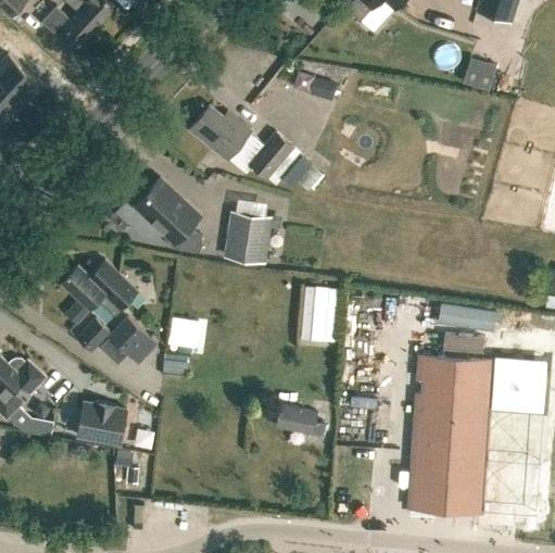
[(0,13),(9,22),(27,2),(24,0),(0,0),(0,13)]
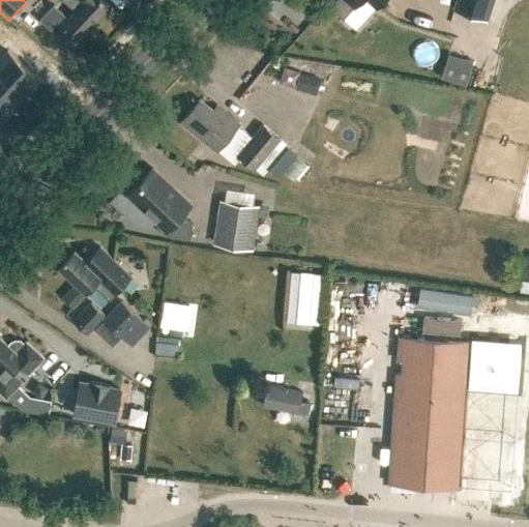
[(59,0),(72,11),(89,28),(109,7),(100,0),(59,0)]
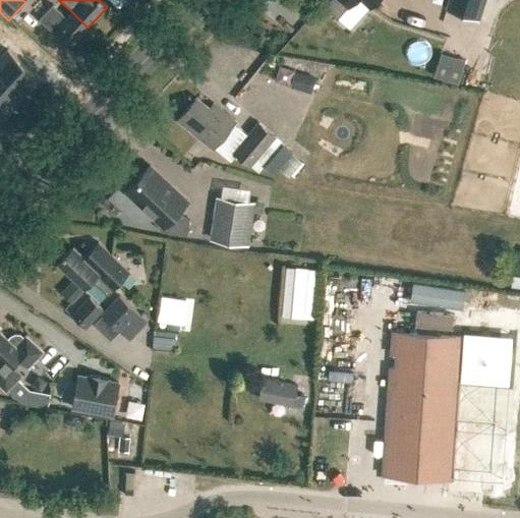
[(359,0),(368,8),(374,0),(337,0),(347,9),(356,0),(359,0)]
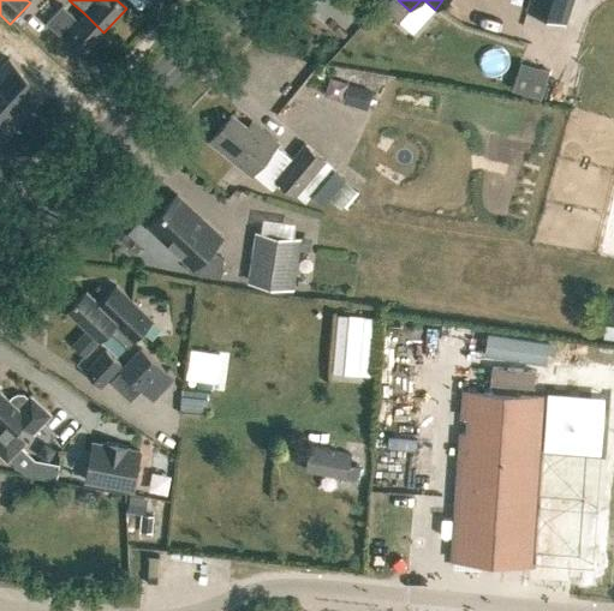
[(530,0),(526,11),(568,24),(576,0),(530,0)]
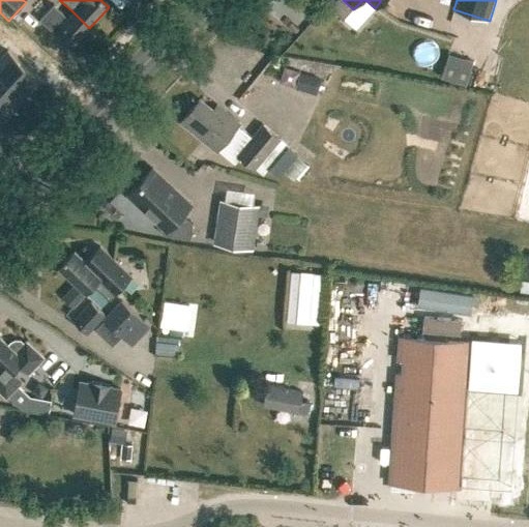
[(56,34),(70,48),(89,28),(72,11),(65,20),(52,7),(38,22),(54,36),(56,34)]
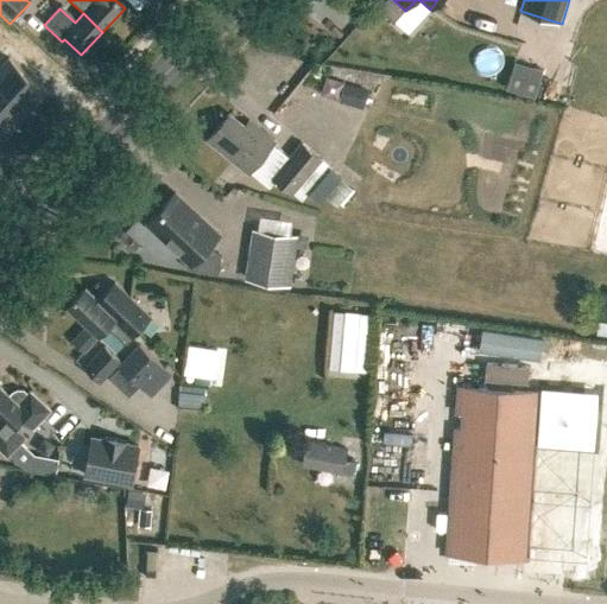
[(8,61),(0,68),(0,97),(23,119),(45,94),(8,61)]
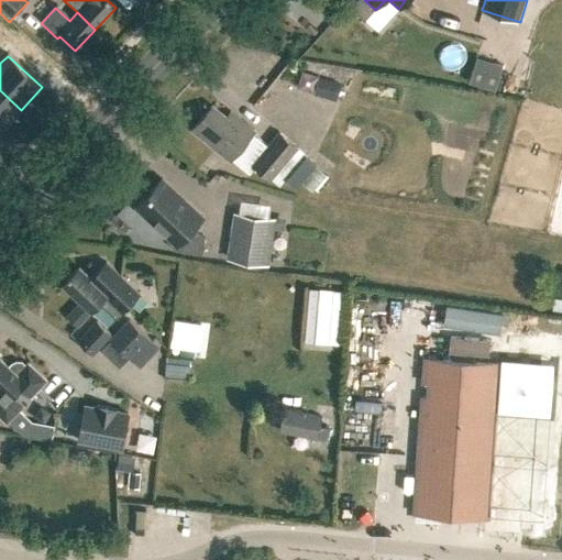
[(498,78),(472,70),(467,86),(494,94),(498,78)]
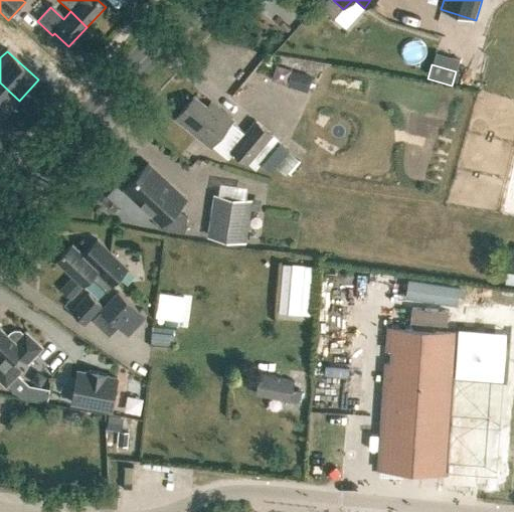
[(296,75),(292,90),(306,94),(310,79),(296,75)]
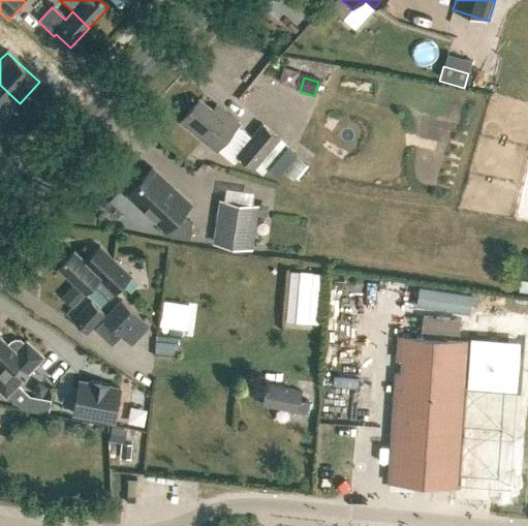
[(0,123),(1,124),(20,103),(0,85),(0,123)]
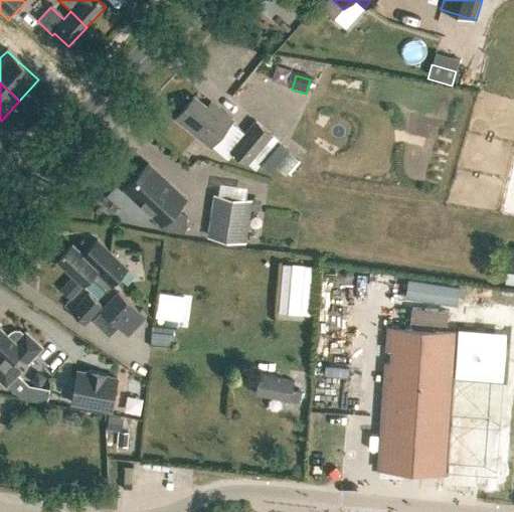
[(248,166),(255,173),(280,145),(253,123),(242,136),(230,126),(232,124),(209,105),(205,111),(192,100),(174,122),(209,151),(211,149),(225,161),(230,155),(246,169),(248,166)]
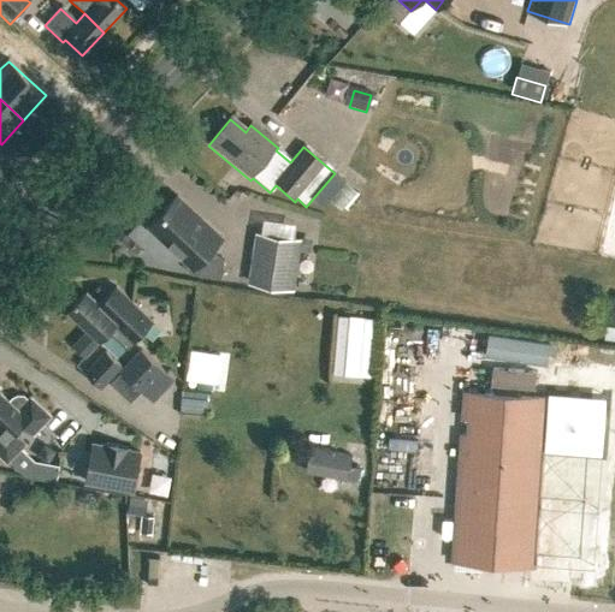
[(212,266),(200,263),(211,251),(220,242),(176,198),(147,230),(190,271),(188,274),(189,275),(220,280),(223,263),(213,261),(212,266)]
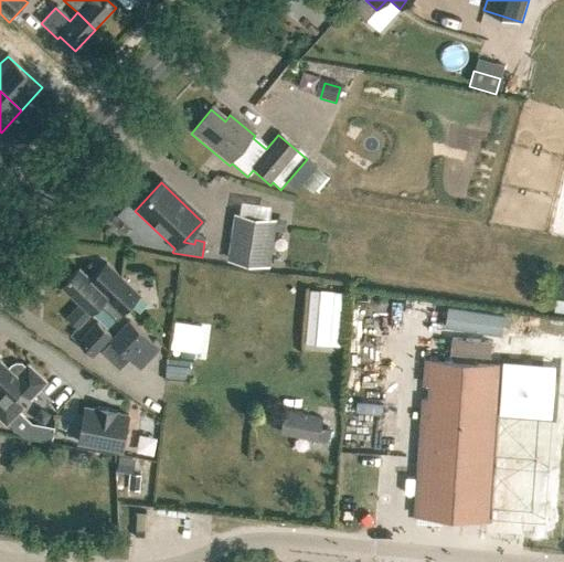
[(227,262),(266,267),(273,223),(234,218),(227,262)]
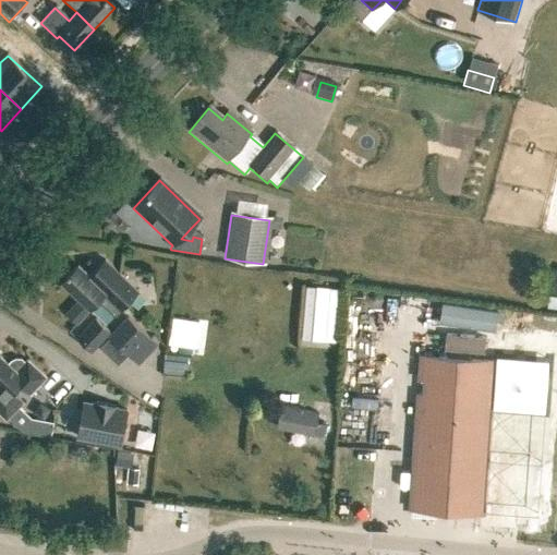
[(64,316),(74,326),(97,302),(114,318),(128,305),(126,304),(136,293),(104,263),(88,278),(77,267),(60,285),(77,302),(64,316)]
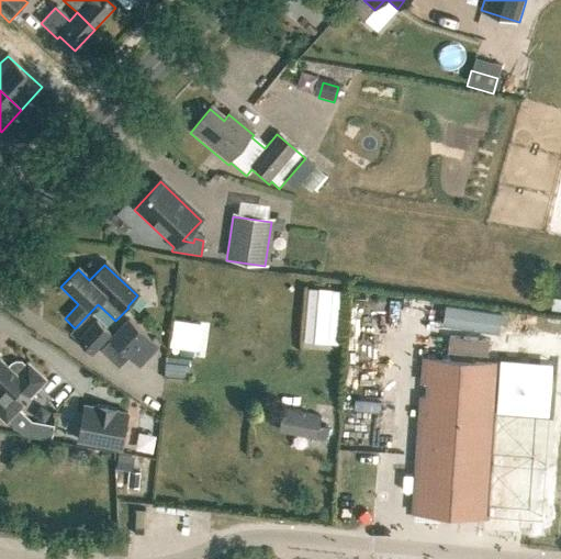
[(548,308),(560,310),(560,268),(554,267),(548,308)]
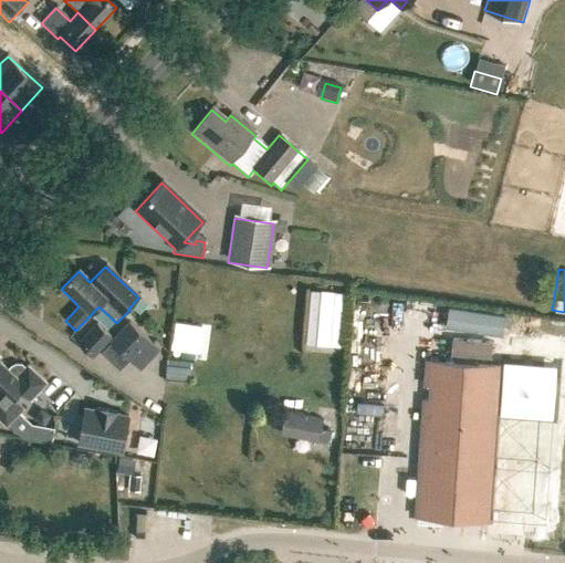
[(312,291),(307,344),(342,347),(347,294),(312,291)]
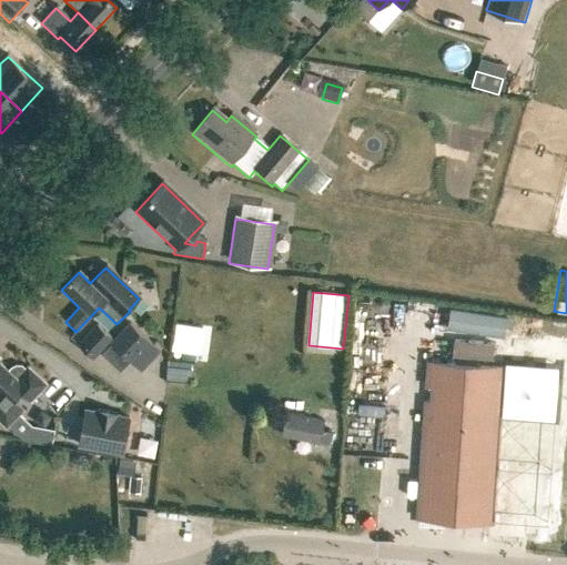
[(110,345),(140,373),(159,353),(129,325),(110,345)]
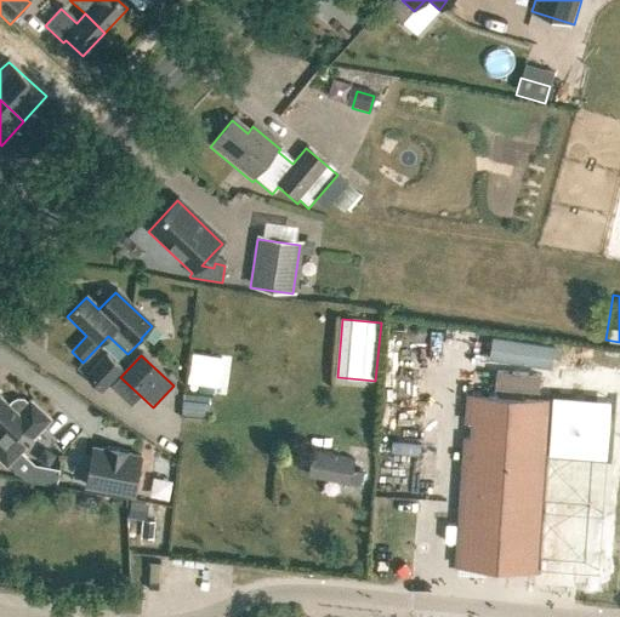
[(85,380),(100,394),(121,371),(106,356),(85,380)]
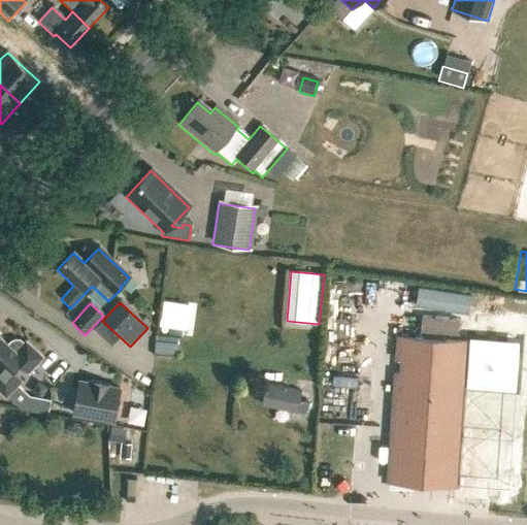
[(387,473),(455,479),(459,430),(466,335),(398,330),(396,353),(402,354),(401,365),(396,365),(391,430),(387,473)]
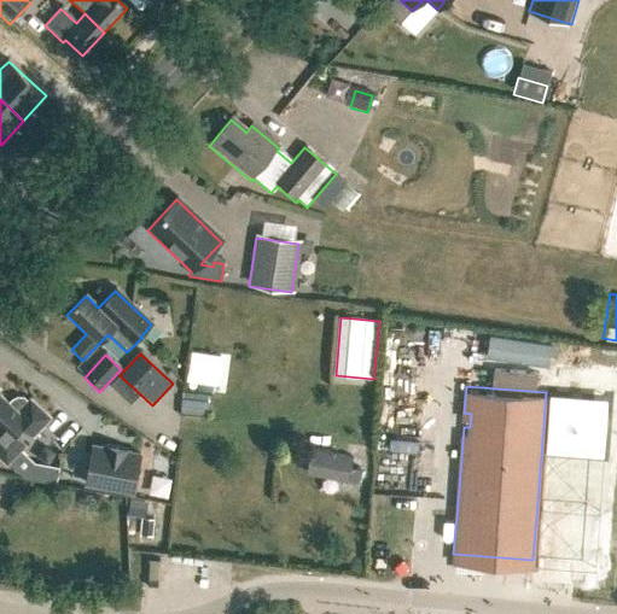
[(184,397),(181,414),(205,416),(207,399),(184,397)]
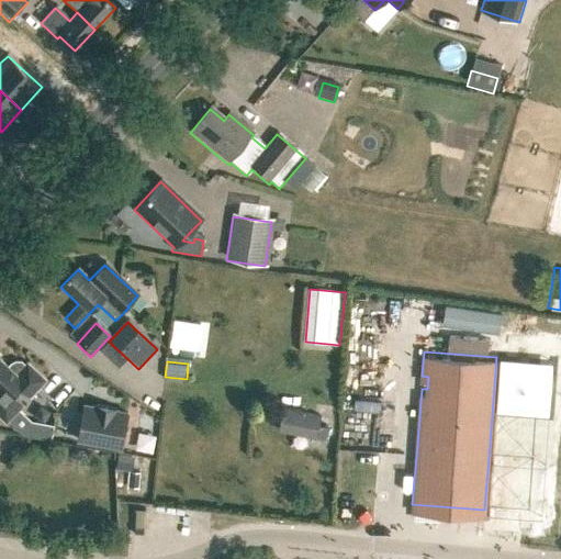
[(0,418),(1,421),(18,403),(11,398),(20,389),(30,399),(45,382),(26,365),(23,368),(20,364),(15,364),(10,366),(7,369),(0,362),(0,418)]
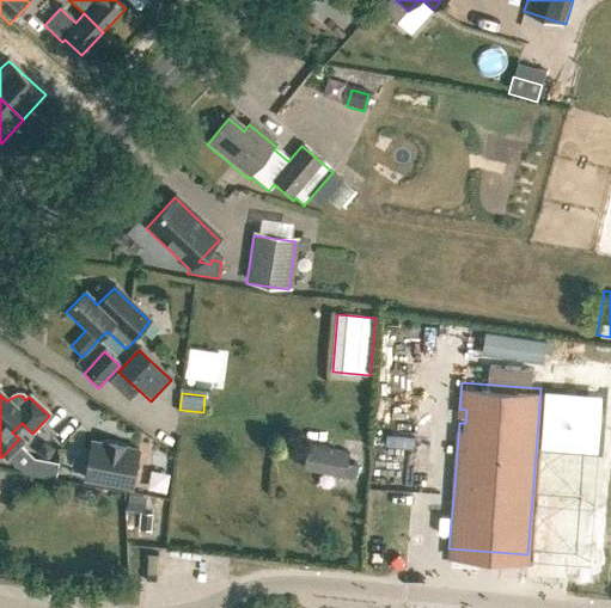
[(392,446),(420,446),(420,433),(393,433),(392,446)]
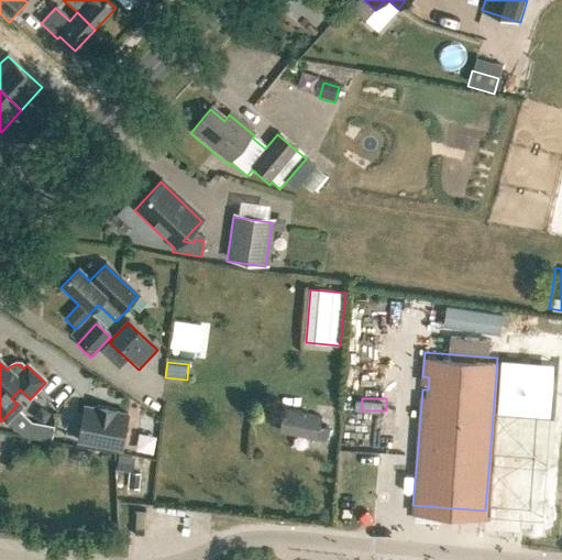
[(77,443),(121,451),(127,416),(116,414),(116,413),(96,408),(96,410),(84,408),(77,443)]
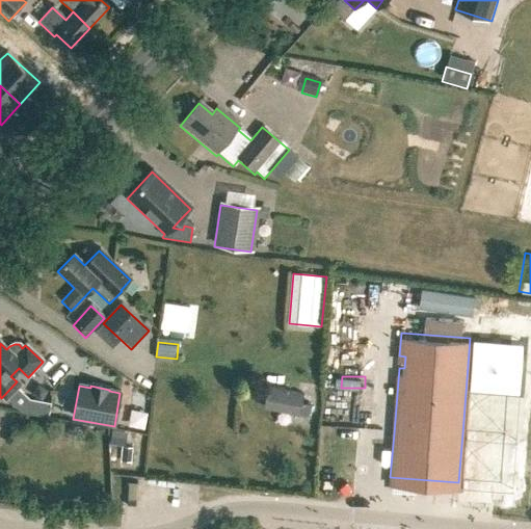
[(298,416),(309,419),(311,407),(300,405),(302,395),(266,388),(262,410),(298,417),(298,416)]
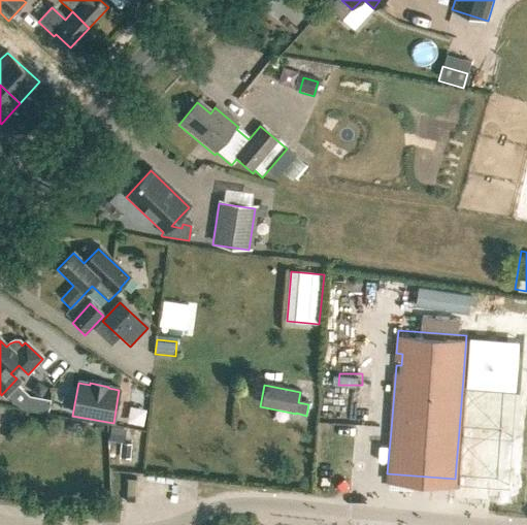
[(50,401),(29,398),(21,412),(47,416),(50,401)]
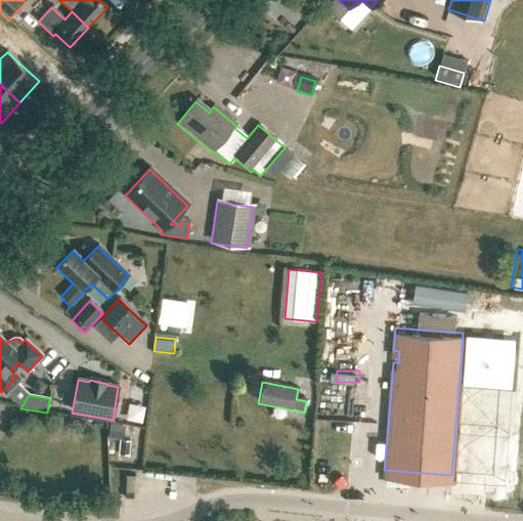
[(111,426),(109,438),(121,440),(123,428),(111,426)]
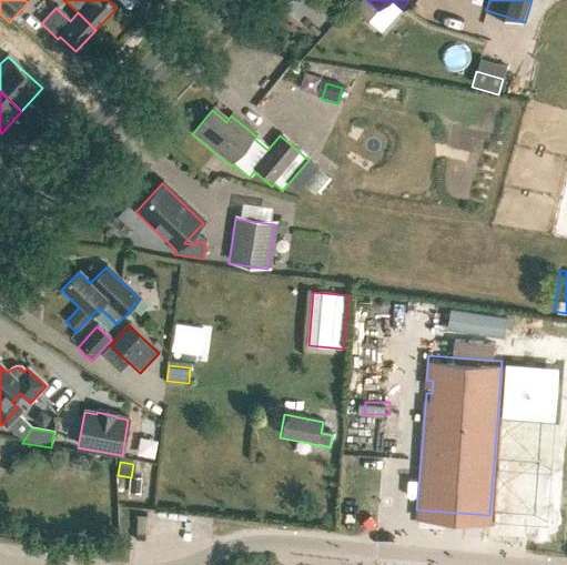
[(129,480),(128,496),(138,496),(139,481),(129,480)]
